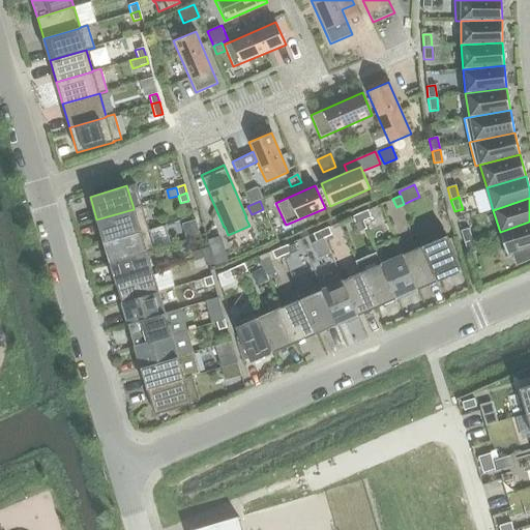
[(134,209),(96,219),(104,243),(148,230),(141,206),(134,208),(134,209)]
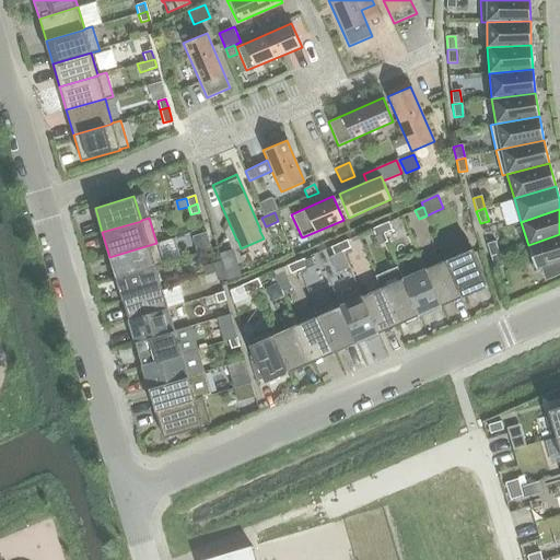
[(388,222),(380,225),(383,234),(392,230),(388,222)]
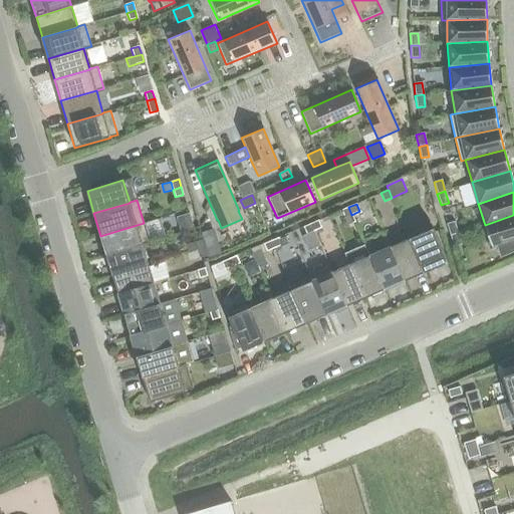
[(344,218),(351,215),(348,207),(341,210),(344,218)]
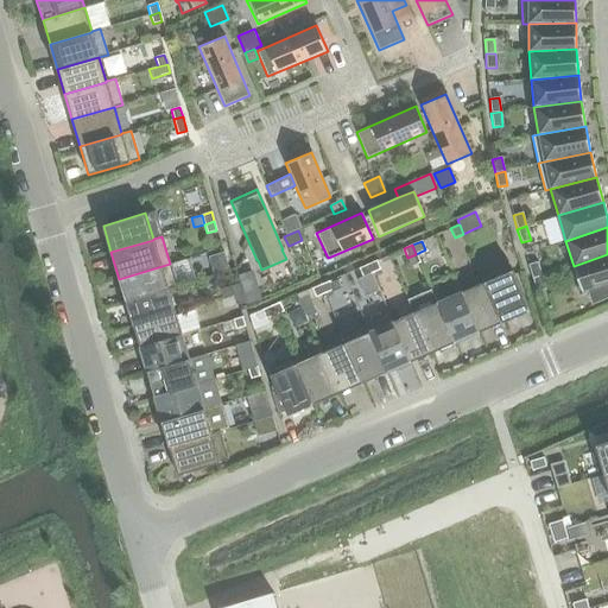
[(223,252),(210,255),(216,274),(219,273),(228,271),(226,261),(223,252)]
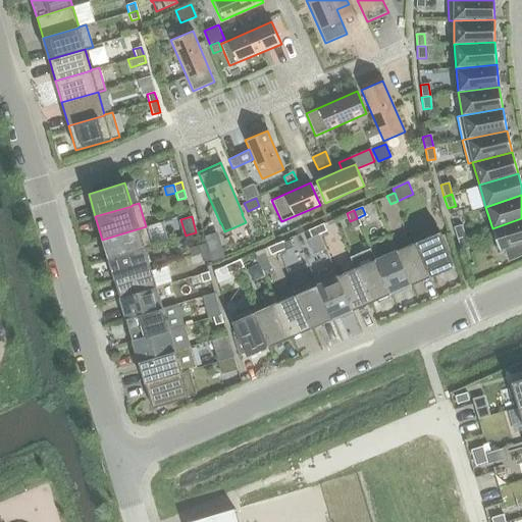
[(350,221),(353,228),(360,225),(357,218),(350,221)]
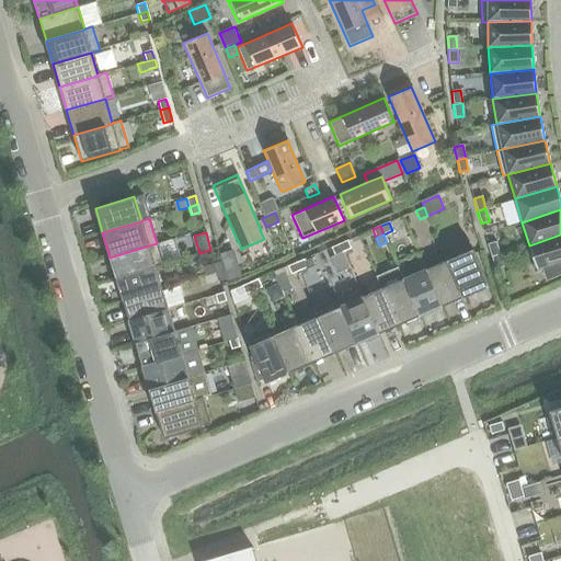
[(560,235),(529,245),(537,268),(541,267),(546,281),(560,274),(560,261),(560,235)]
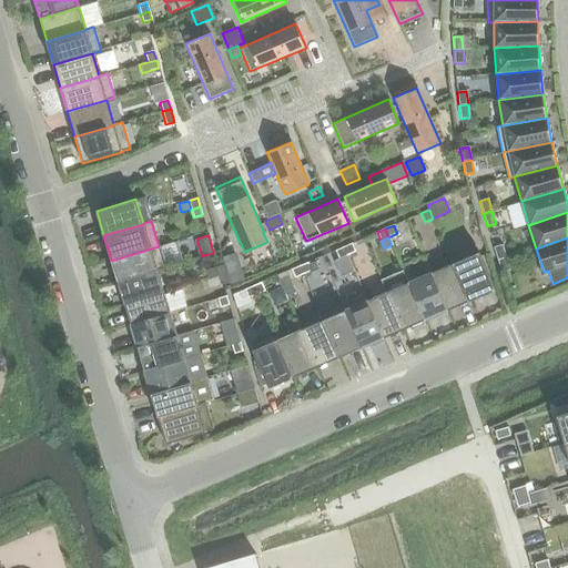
[(352,243),(343,247),(346,255),(355,252),(352,243)]
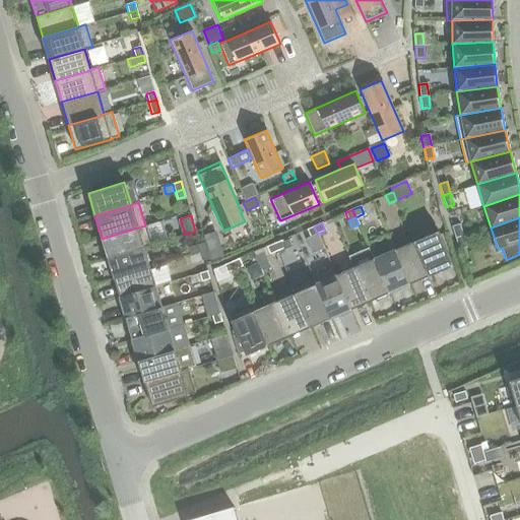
[(455,238),(463,236),(459,223),(451,226),(455,238)]
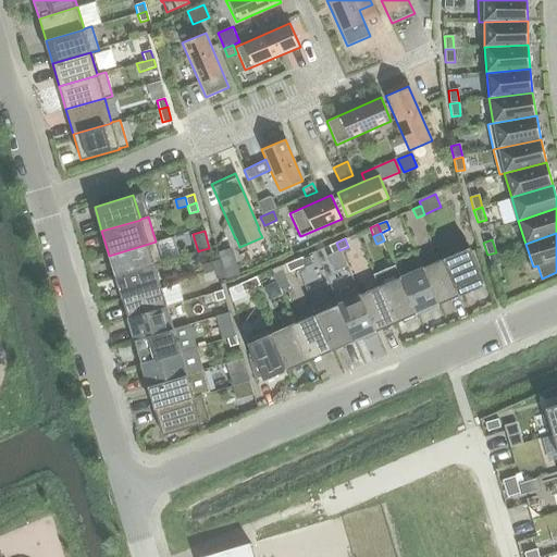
[(156,242),(109,256),(115,275),(153,264),(153,265),(162,262),(156,242)]
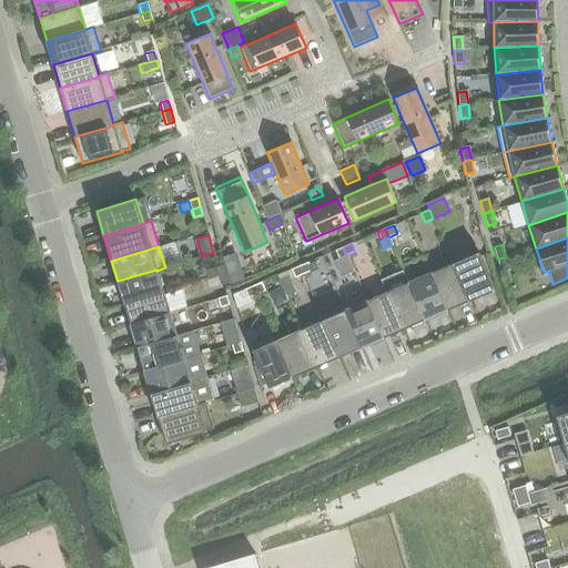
[(338,259),(346,255),(343,247),(335,251),(338,259)]
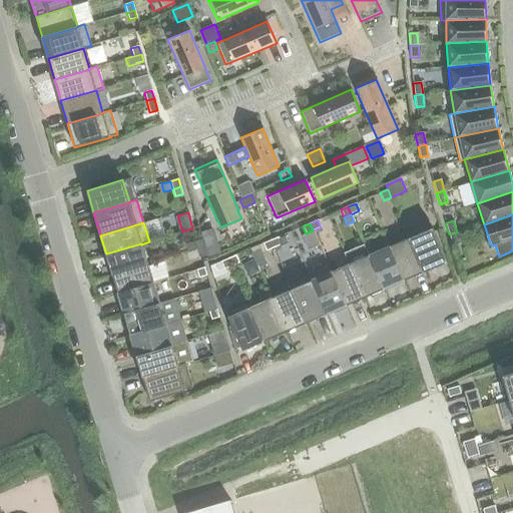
[(405,234),(408,241),(409,241),(423,275),(446,265),(432,230),(431,231),(428,224),(405,234)]
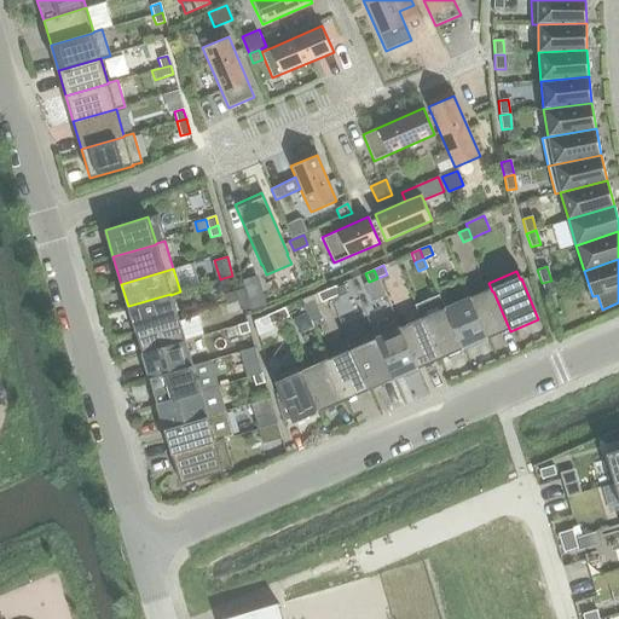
[(542,283),(547,298),(555,295),(551,281),(542,283)]
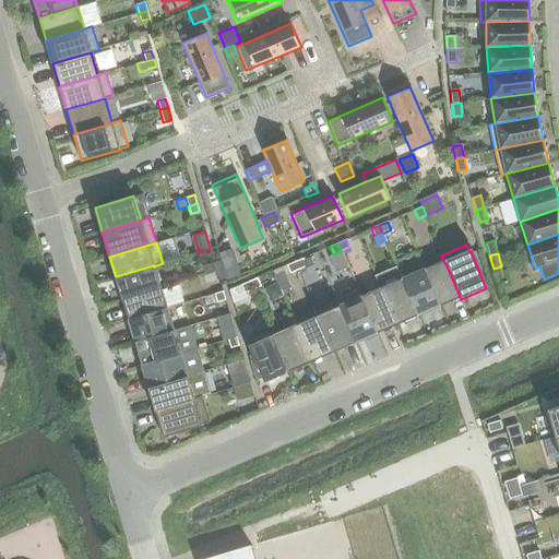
[(302,258),(294,262),(298,270),(304,268),(305,270),(313,265),(310,259),(304,261),(302,258)]
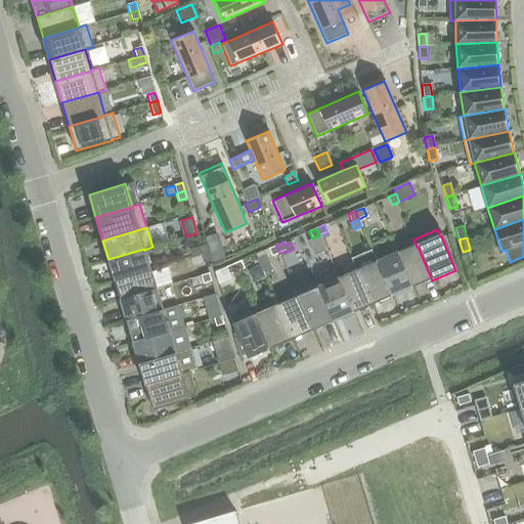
[(199,247),(188,250),(191,258),(201,255),(209,253),(207,245),(199,247)]
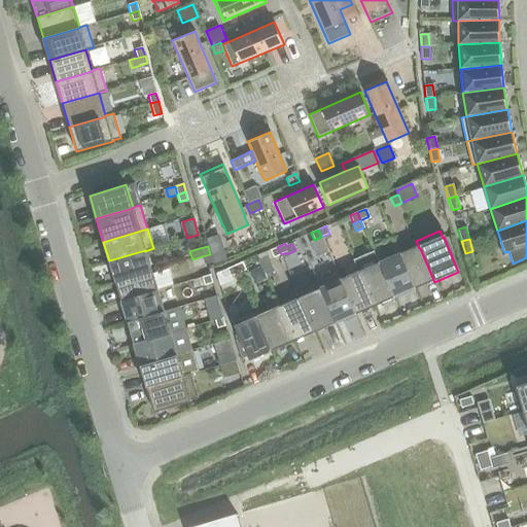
[(273,257),(281,254),(277,247),(270,250),(273,257)]
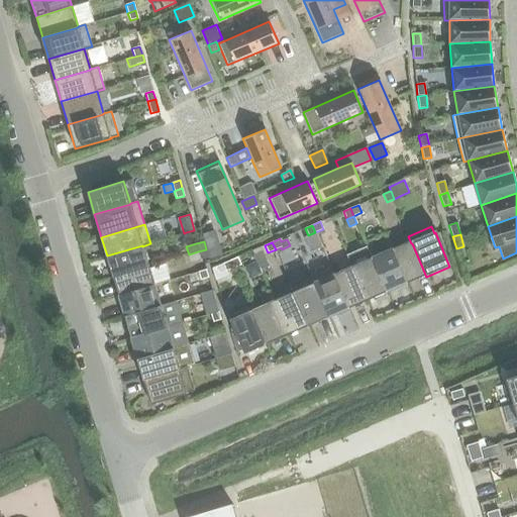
[(412,243),(411,243),(392,251),(406,286),(426,277),(412,243)]
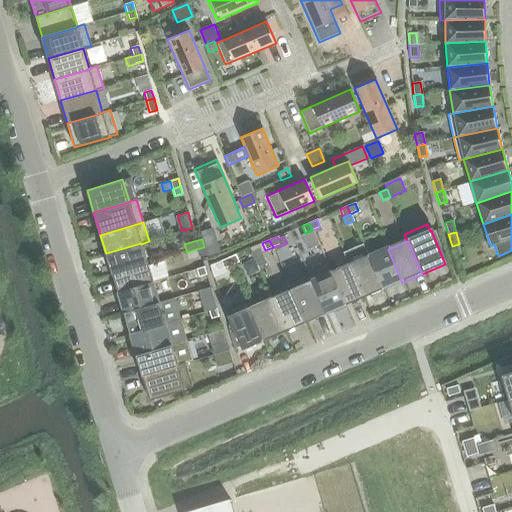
[(141,243),(106,253),(112,274),(147,264),(141,244),(141,243)]
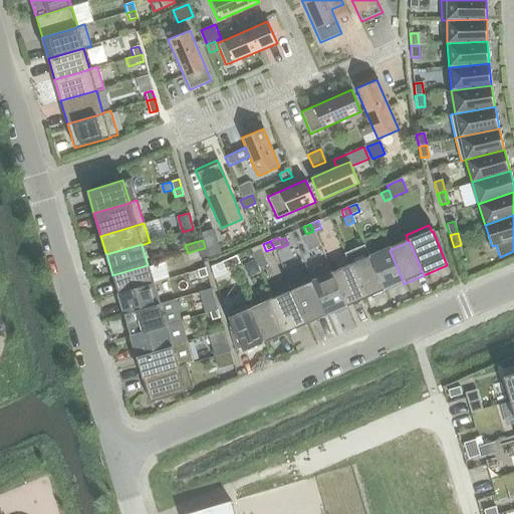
[(383,293),(369,259),(363,246),(343,255),(349,268),(363,301),(383,293)]
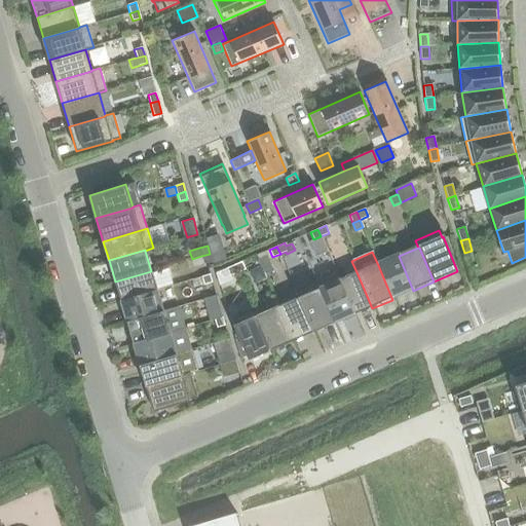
[(223,253),(211,256),(213,264),(225,260),(223,253)]
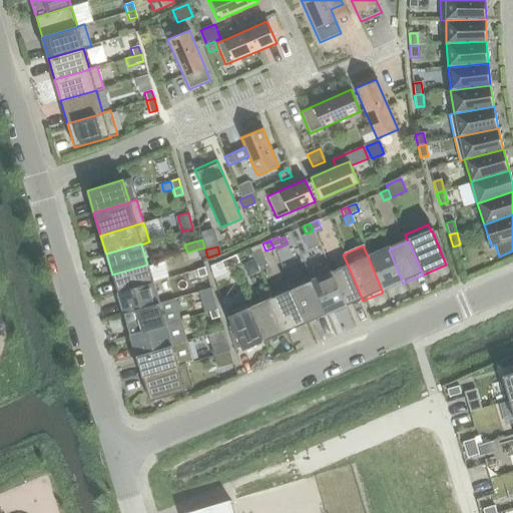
[(206,255),(204,247),(196,249),(199,258),(206,255)]
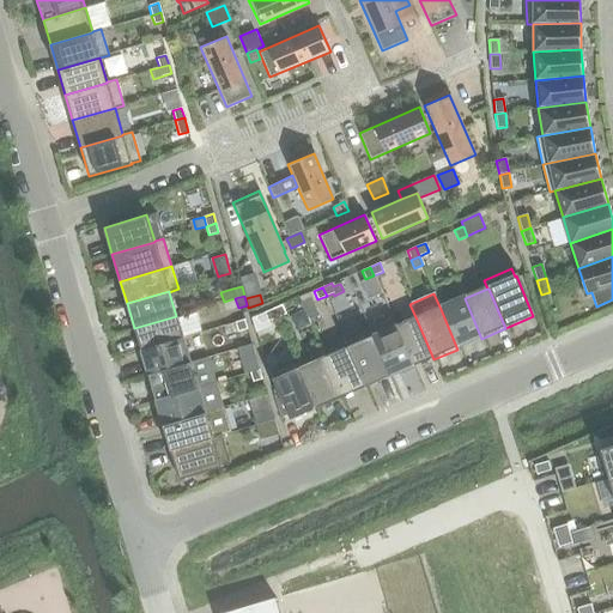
[(317,315),(309,298),(301,302),(304,308),(309,319),(317,315)]
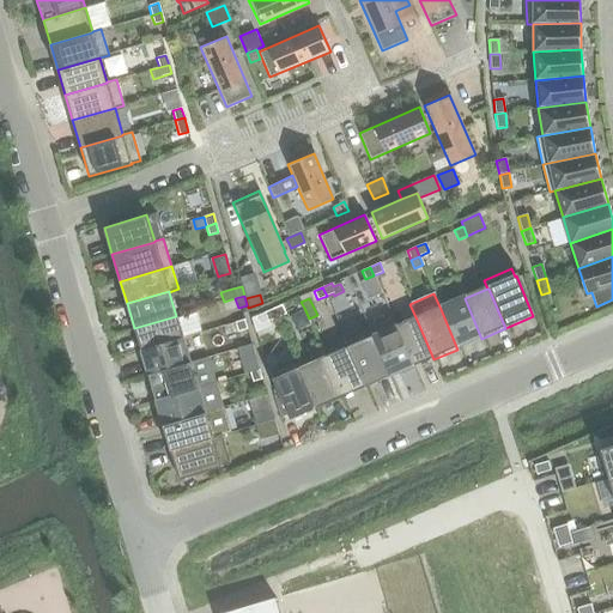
[(465,298),(441,309),(457,350),(481,339),(465,298)]
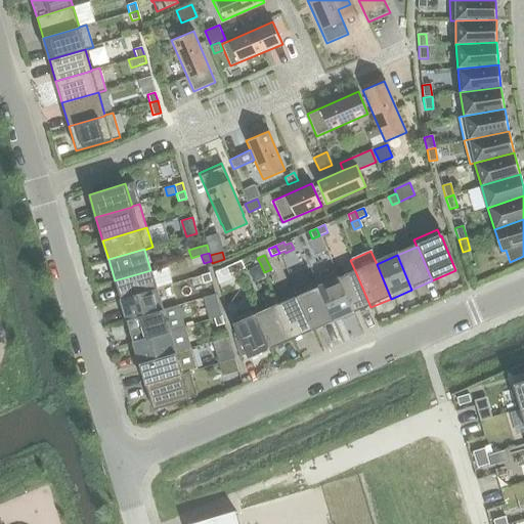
[(236,271),(244,268),(241,260),(233,264),(236,271)]
